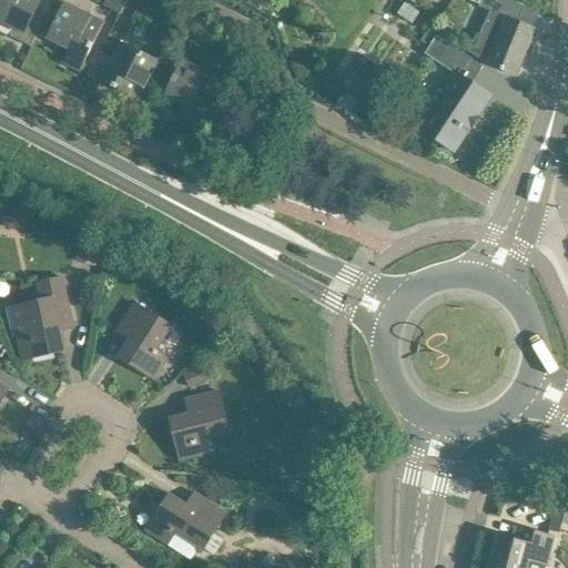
[(0,0),(0,22),(4,24),(17,0),(0,0)]
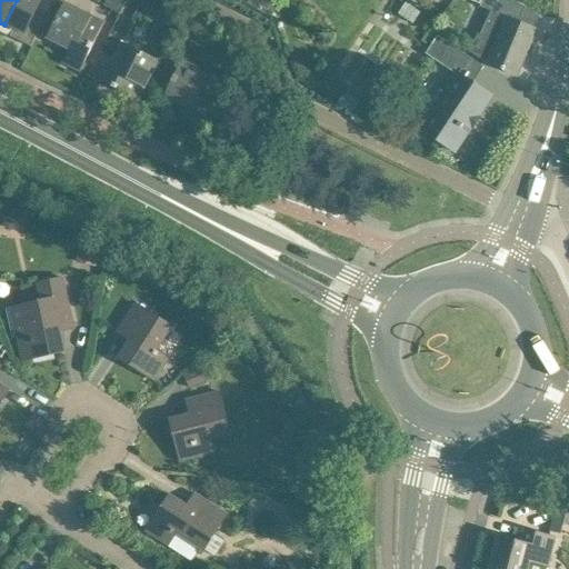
[(17,0),(5,25),(13,29),(10,37),(31,48),(53,2),(49,0),(17,0)]
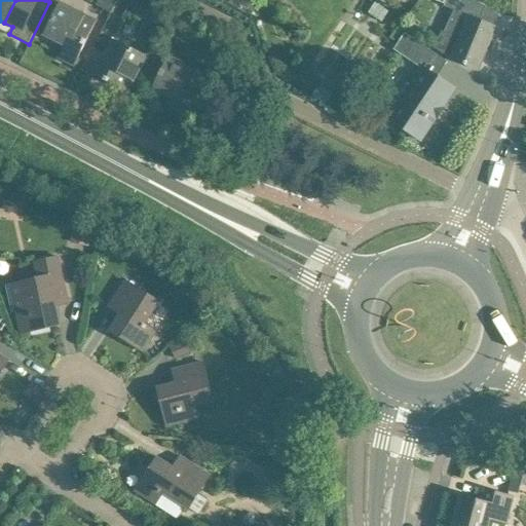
[(111,13),(115,6),(117,0),(99,0),(97,6),(111,13)]
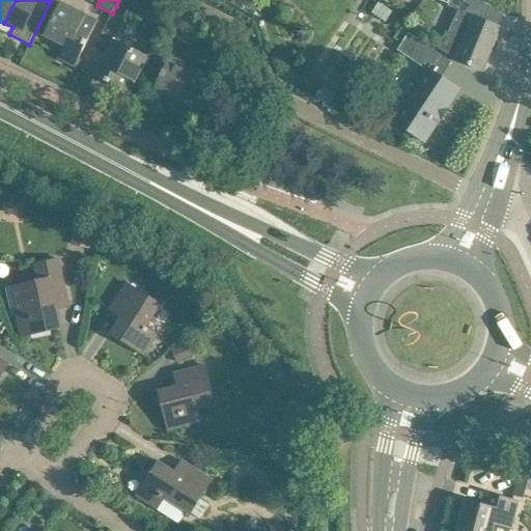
[(390,0),(388,10),(404,15),(409,2),(401,0),(390,0)]
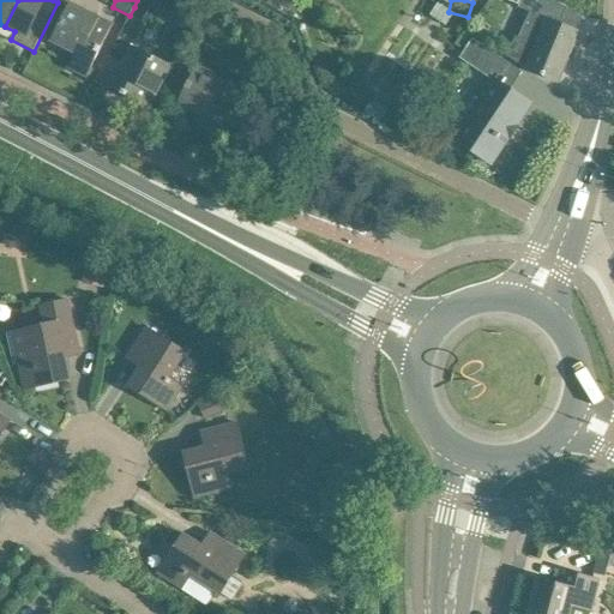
[(509,0),(519,6),(518,8),(530,13),(523,31),(521,30),(505,55),(527,70),(536,73),(558,83),(585,16),(547,0),(509,0)]
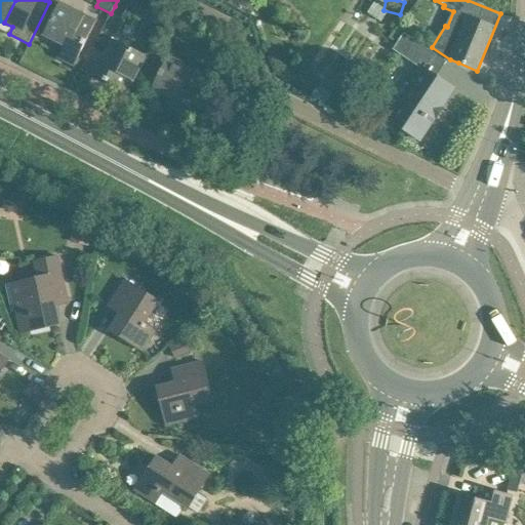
[(68,48),(62,61),(74,67),(83,48),(96,22),(59,3),(52,17),(43,36),(68,48)]
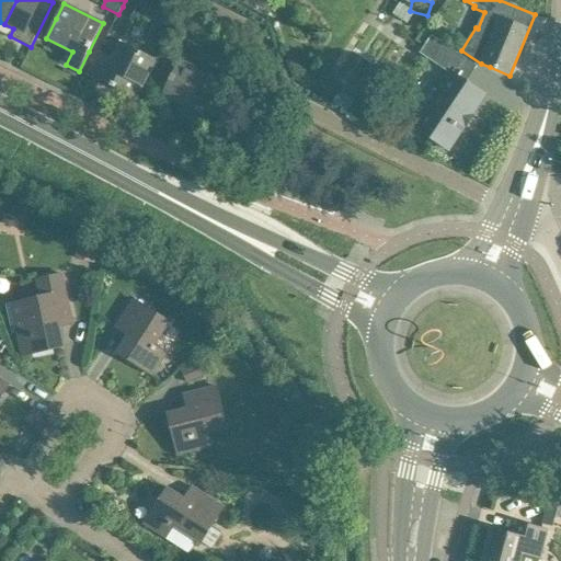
[(448,71),(412,126),(449,150),(472,116),(485,95),(466,82),(477,66),(432,35),(420,53),(448,71)]
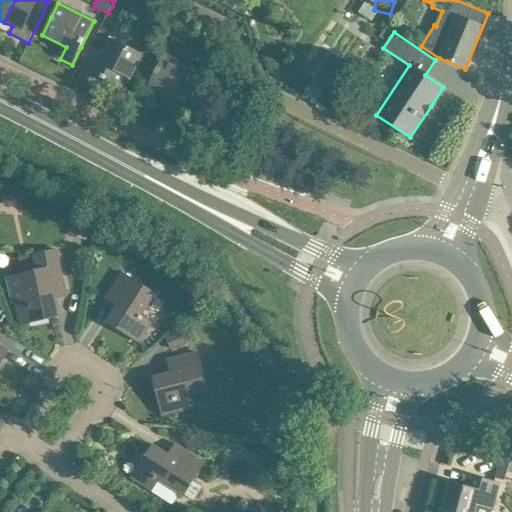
[(103,54),(91,48),(80,69),(125,91),(134,73),(142,55),(110,39),(103,54)]
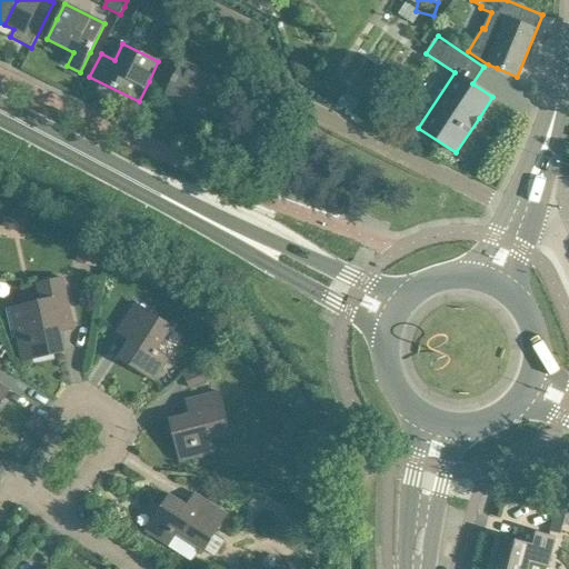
[(191,110),(185,123),(197,130),(221,81),(182,61),(175,77),(165,97),(191,110)]
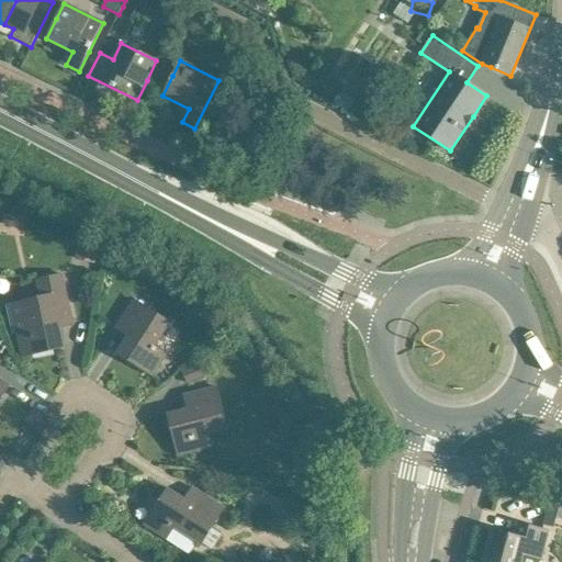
[(72,324),(66,293),(62,273),(36,279),(40,299),(24,302),(10,305),(22,357),(62,348),(64,348),(58,322),(69,319),(70,325),(72,324)]
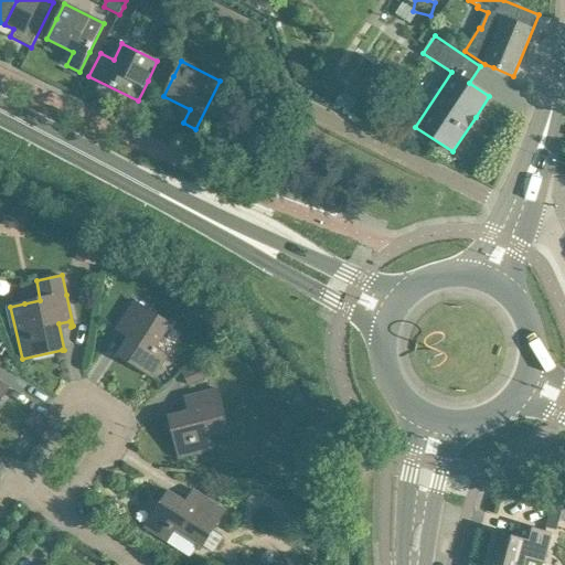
[(135,301),(128,311),(117,330),(118,331),(121,327),(131,333),(117,355),(118,356),(118,355),(153,379),(168,356),(155,348),(170,323),(135,301)]
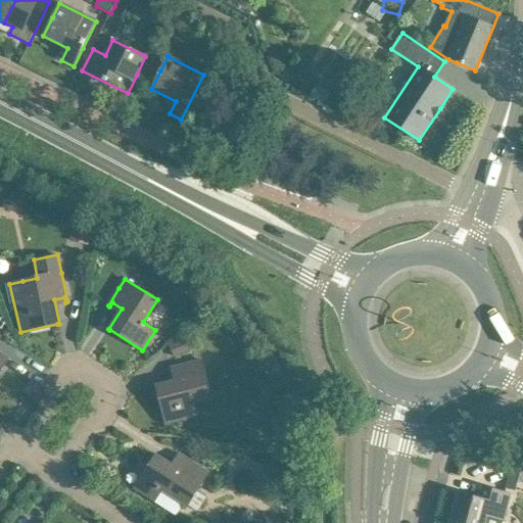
[(199,347),(195,335),(170,345),(175,358),(199,347)]
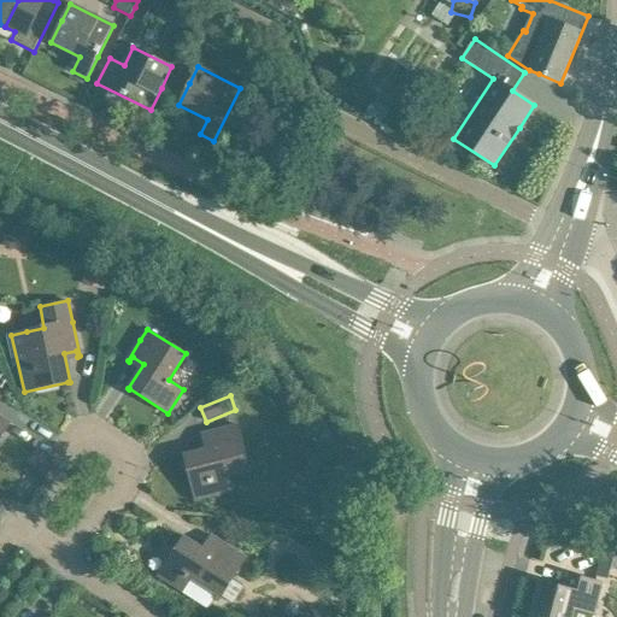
[(11,423),(0,416),(0,439),(10,424),(11,423)]
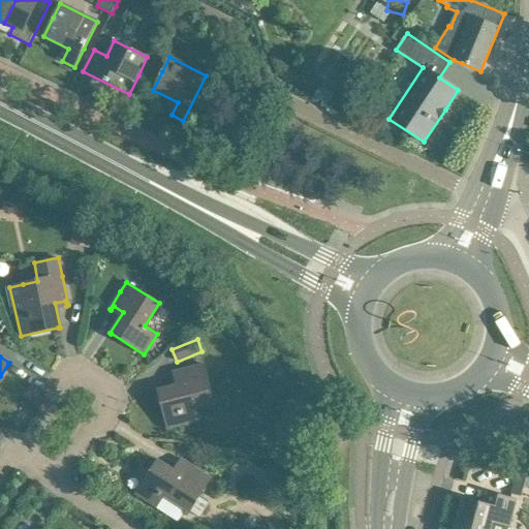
[(204,365),(182,370),(174,372),(175,374),(179,373),(182,384),(157,391),(158,392),(167,429),(192,424),(188,410),(213,404),(204,365)]
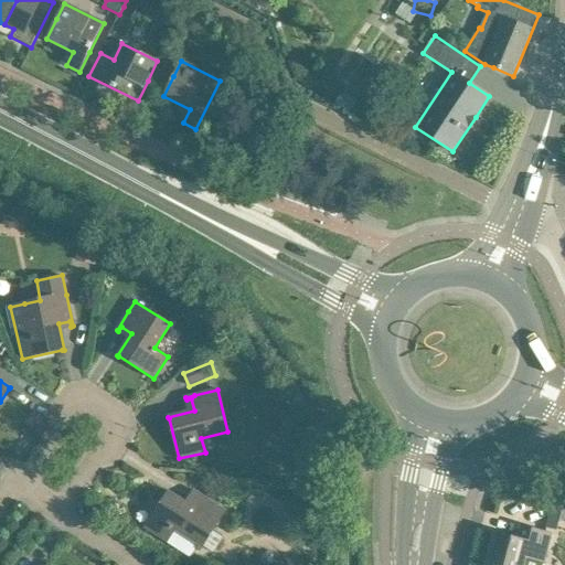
[(225,511),(202,496),(194,491),(193,493),(198,496),(191,507),(168,491),(146,528),(167,542),(174,530),(202,547),(203,546),(214,553),(223,537),(212,531),(225,511)]
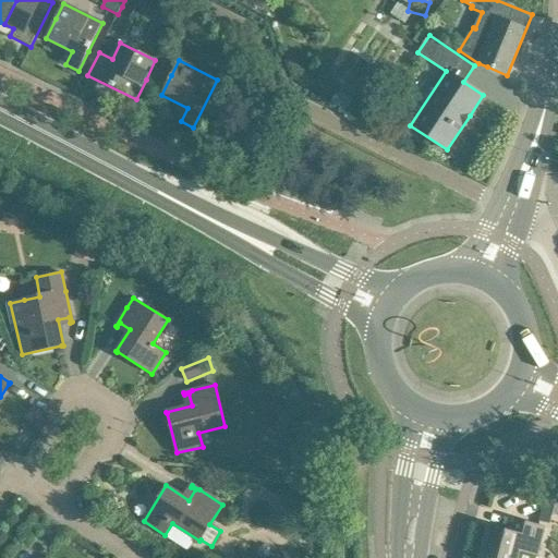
[(327,495),(312,498),(315,514),(330,512),(327,495)]
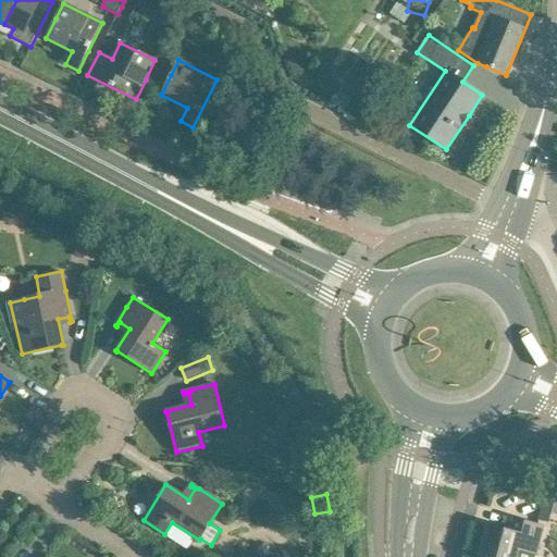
[(556,505),(542,502),(537,520),(547,523),(551,515),(556,516),(556,505)]
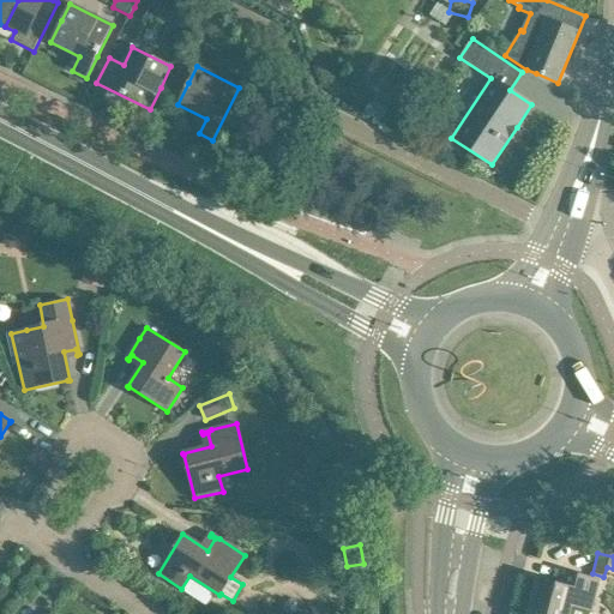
[(537,581),(528,613),(589,613),(590,609),(599,582),(589,579),(566,573),(563,588),(537,581)]
